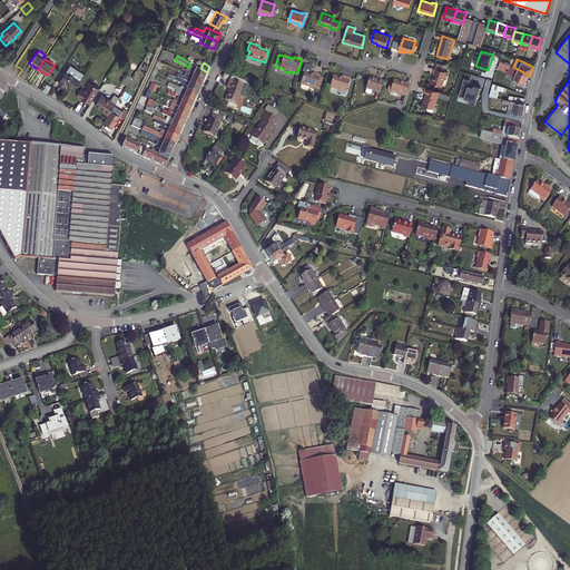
[(526,84),(530,76),(513,67),(507,64),(504,67),(509,69),(508,71),(510,72),(511,75),(516,77),(513,79),(513,81),(526,88),(526,84)]
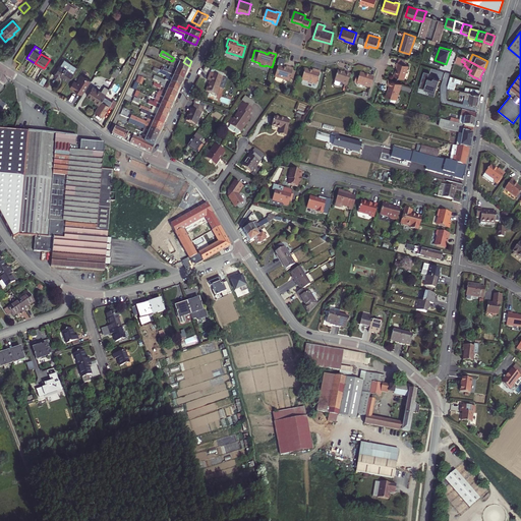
[(64,60),(54,76),(58,79),(60,76),(68,81),(76,68),(64,60)]
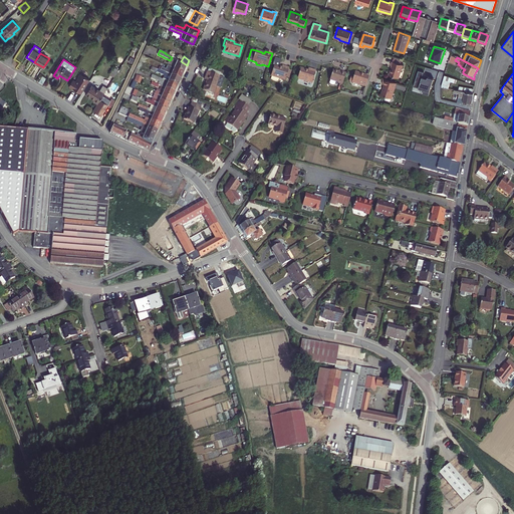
[(187,66),(173,60),(171,65),(170,64),(169,66),(174,69),(184,73),(187,66)]
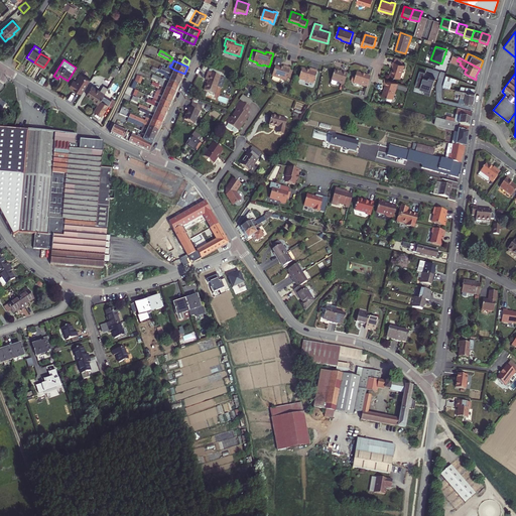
[(400,79),(405,66),(398,62),(394,61),(392,66),(393,66),(390,76),(400,79)]
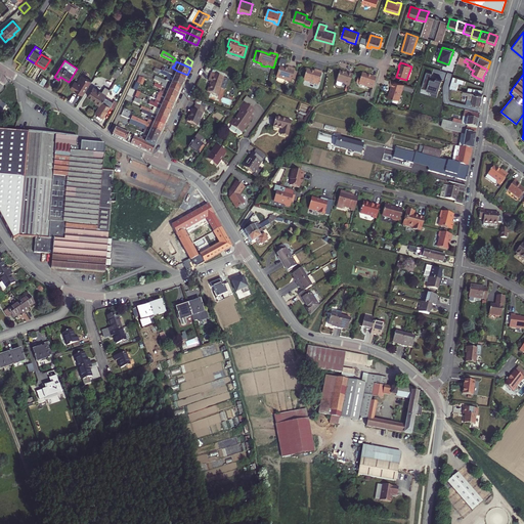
[(288,67),(288,70),(279,67),(276,78),(291,82),(292,79),(295,72),(295,69),(288,67)]
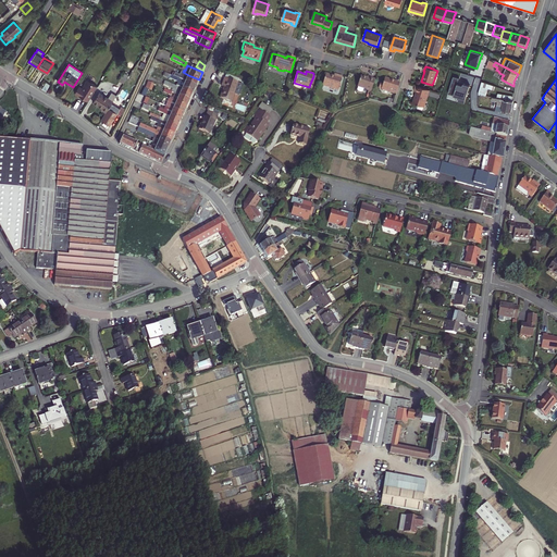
[(119,79),(124,83),(128,76),(123,73),(119,79)]
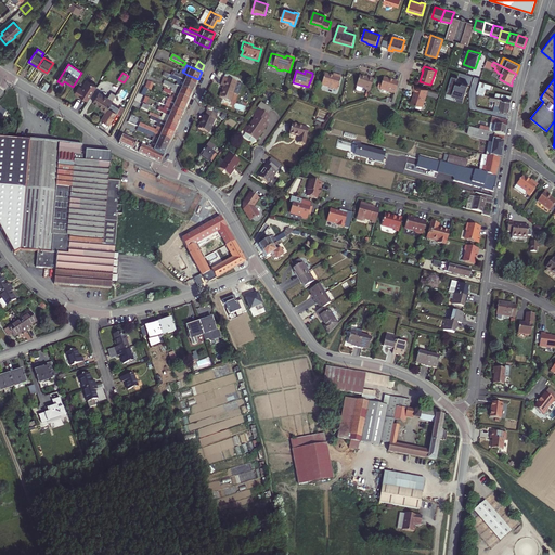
[(195,86),(184,81),(164,73),(163,76),(169,78),(175,80),(178,81),(177,84),(176,86),(192,93),(195,86)]
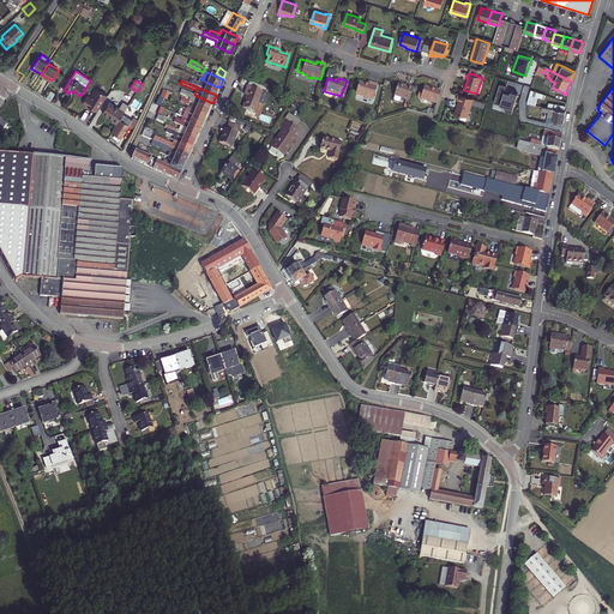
[(373,100),(378,84),(369,82),(368,84),(359,82),(355,94),(373,100)]
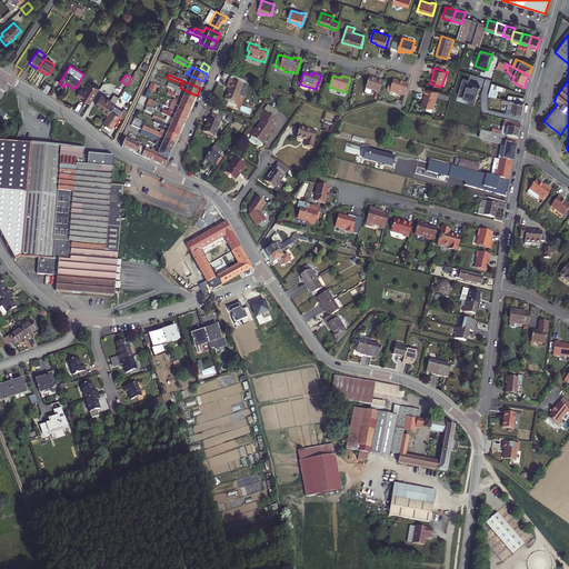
[(203,81),(192,77),(189,83),(200,88),(203,81)]
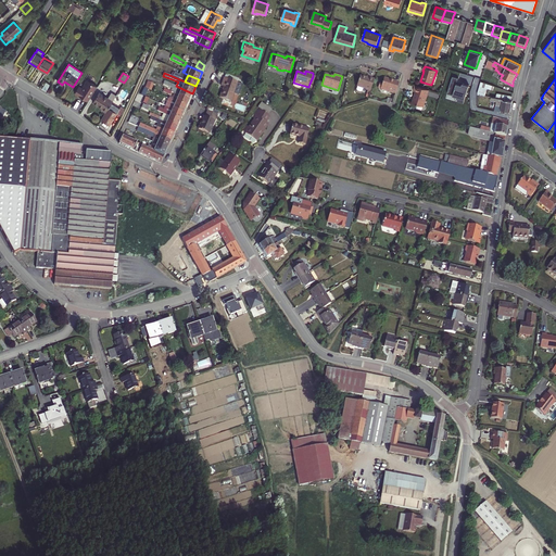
[(458,100),(465,102),(470,85),(464,83),(464,85),(458,83),(459,77),(454,75),(449,92),(459,97),(458,100)]
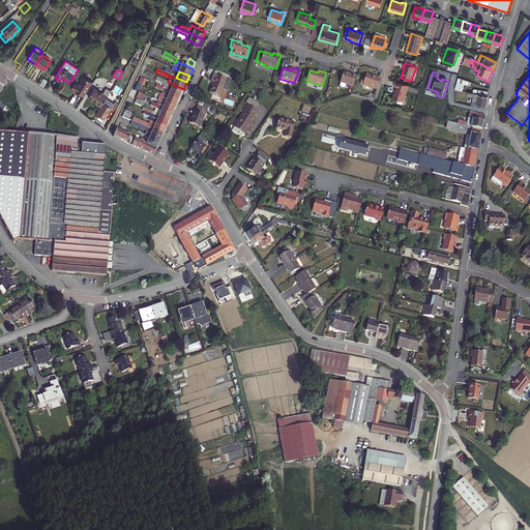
[(344,88),(345,88),(346,84),(349,85),(349,86),(350,86),(353,87),(357,76),(351,74),(351,75),(343,72),(340,82),(341,83),(340,86),(341,87),(344,88)]
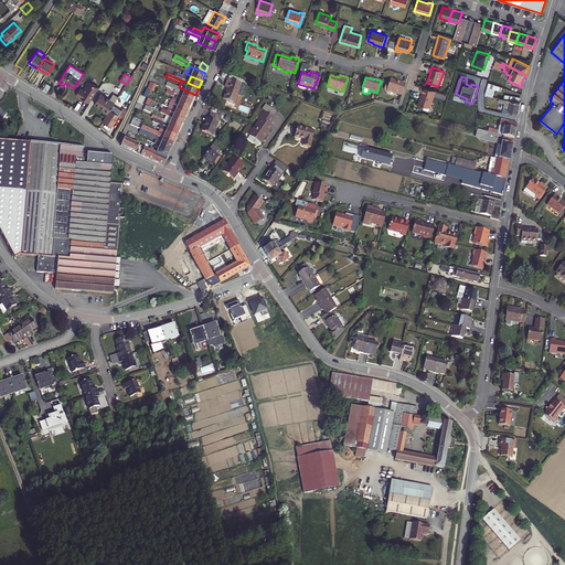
[(223,99),(234,104),(242,84),(241,84),(231,80),(227,78),(225,87),(227,88),(223,99)]
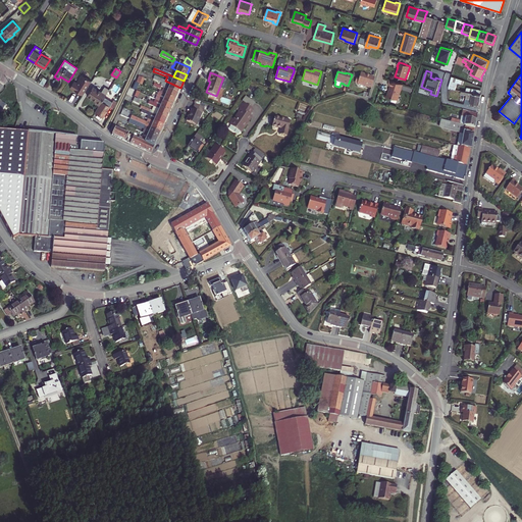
[(357,84),(371,88),(373,83),(374,77),(361,73),(359,80),(357,84)]
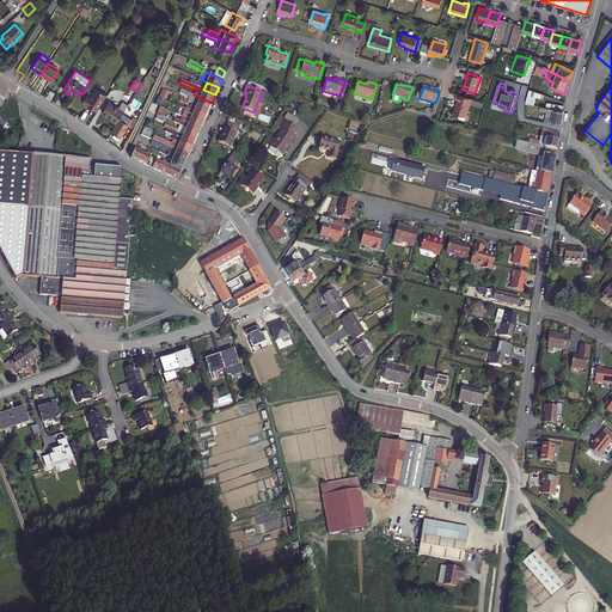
[(91,108),(97,111),(108,96),(96,89),(92,95),(93,95),(91,98),(86,96),(83,102),(87,105),(89,105),(91,106),(91,108)]
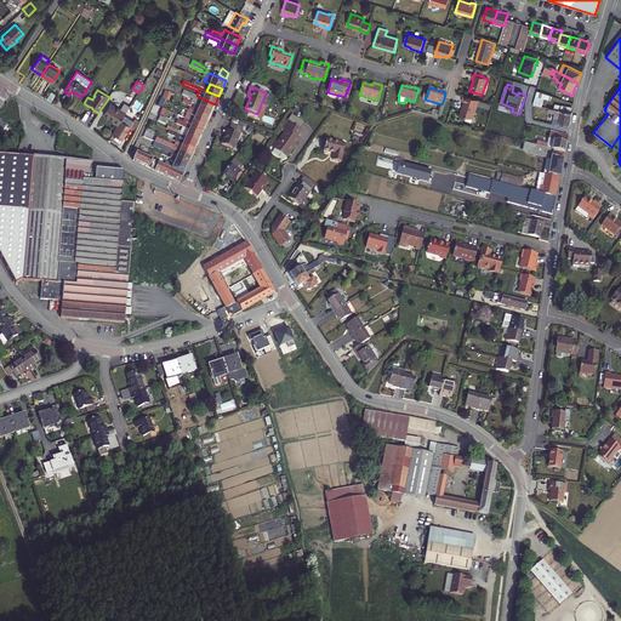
[(172,95),(165,91),(161,98),(165,100),(169,102),(172,95)]
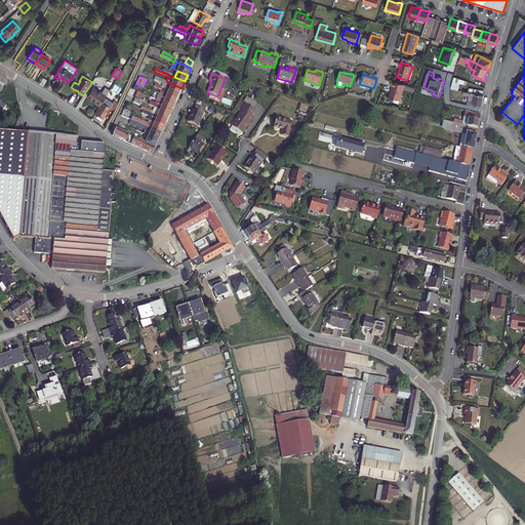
[(182,88),(166,81),(156,77),(154,80),(160,82),(165,84),(163,87),(165,88),(178,94),(182,88)]
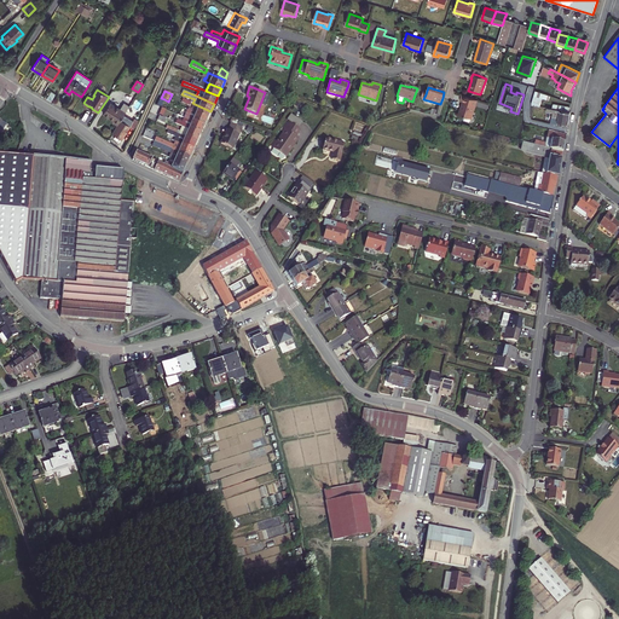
[(472,119),(478,100),(462,96),(461,100),(463,102),(460,114),(472,119)]
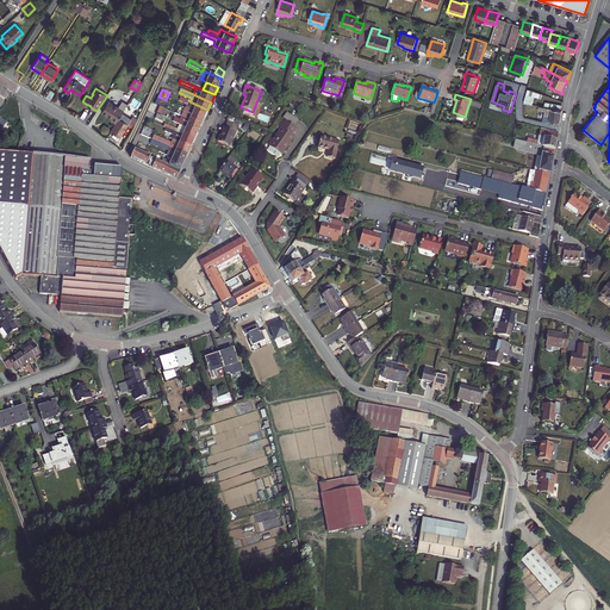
[(109,101),(101,112),(107,116),(107,114),(112,118),(111,119),(116,123),(118,118),(123,111),(126,105),(122,103),(119,107),(109,101)]
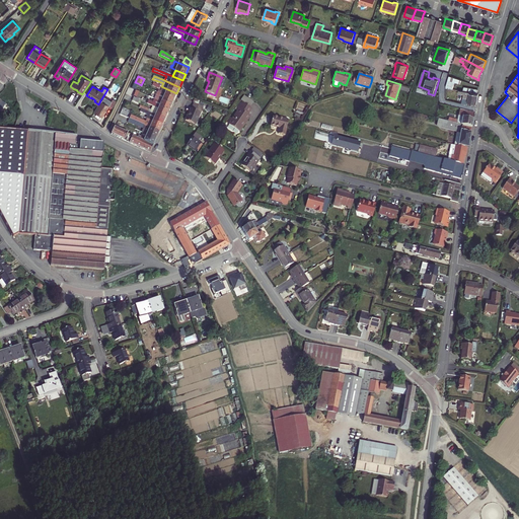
[(176,93),(163,87),(161,91),(158,90),(157,92),(160,93),(173,99),(176,93)]
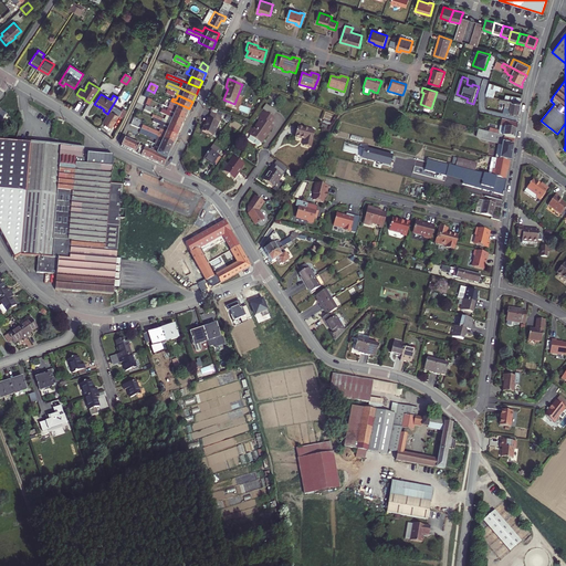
[(522,102),(521,102),(513,101),(505,100),(501,98),(500,102),(505,103),(503,116),(503,121),(515,123),(517,114),(520,115),(522,102)]
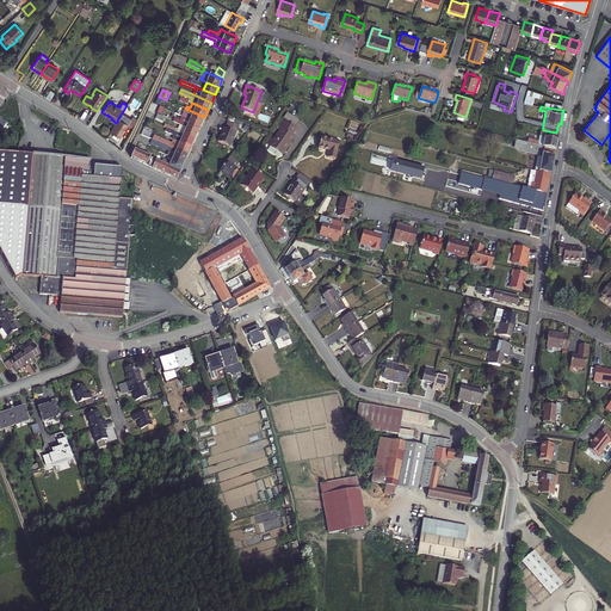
[(204,117),(189,110),(185,118),(201,125),(204,117)]
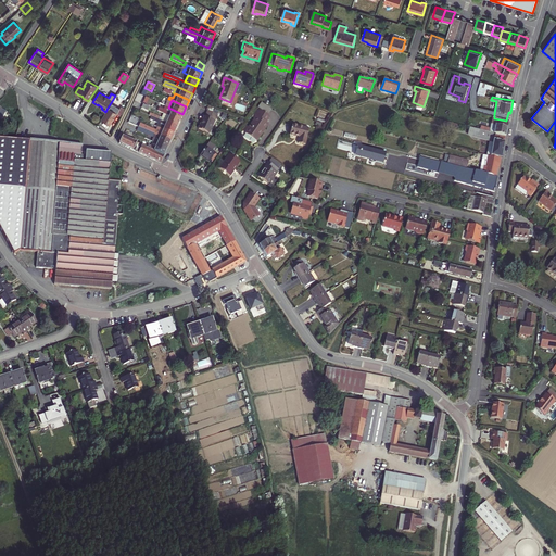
[(257,108),(260,110),(268,115),(272,110),(262,102),(257,108)]
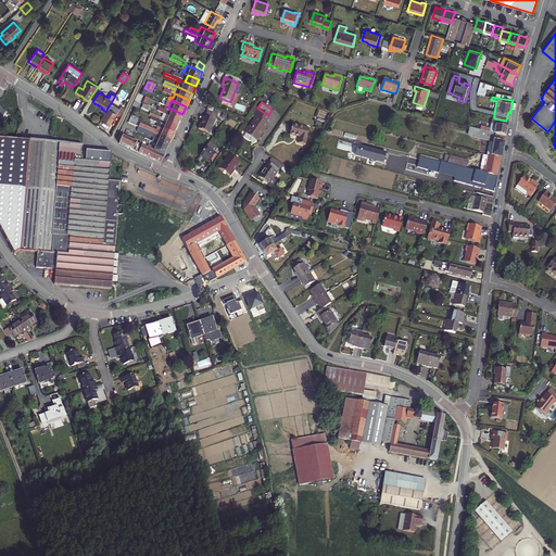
[(182,114),(168,108),(166,111),(163,110),(155,105),(153,109),(164,114),(180,121),(182,114)]
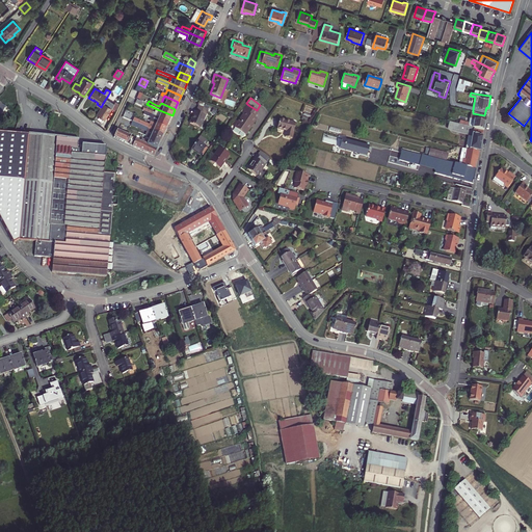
[(101,107),(97,114),(105,120),(112,108),(103,103),(101,107)]
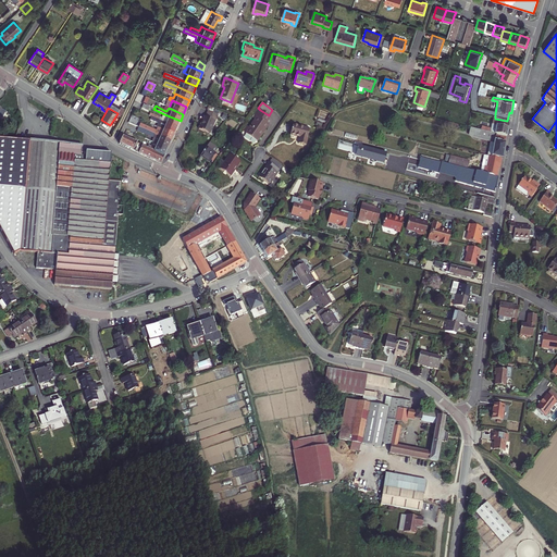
[(246,134),(257,141),(268,124),(265,123),(270,116),(269,115),(260,110),(256,116),(257,118),(246,134)]
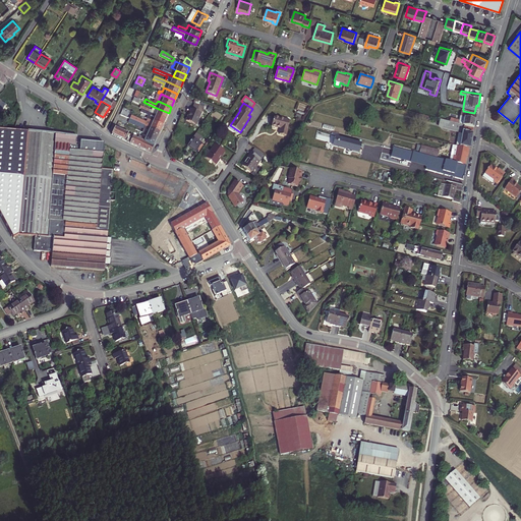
[(204,108),(199,106),(198,107),(194,105),(192,110),(191,109),(186,121),(187,121),(185,125),(192,128),(196,120),(197,121),(204,108)]
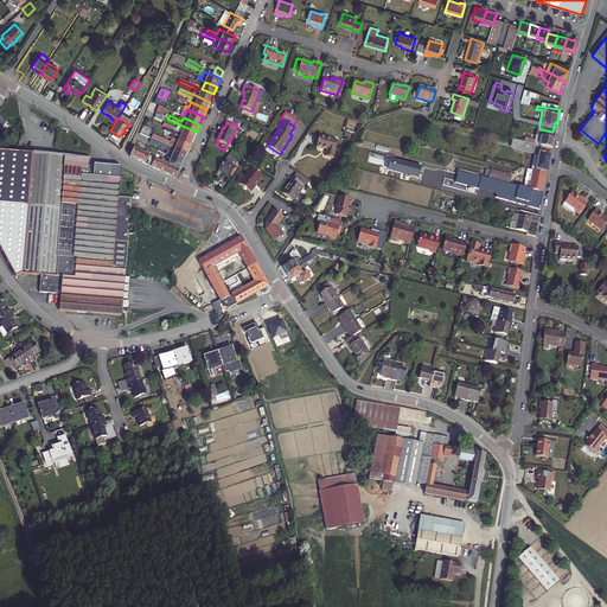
[(0,203),(18,204),(17,221),(27,222),(26,241),(27,240),(27,242),(26,246),(25,272),(21,274),(40,275),(39,293),(61,294),(59,311),(80,313),(121,317),(123,299),(123,294),(123,292),(125,286),(132,198),(119,197),(121,167),(98,165),(98,167),(94,167),(93,171),(89,170),(89,165),(89,163),(90,160),(90,154),(91,154),(91,146),(78,136),(78,135),(77,135),(76,135),(70,151),(63,149),(70,129),(63,123),(63,125),(56,148),(62,151),(61,157),(55,155),(32,154),(17,153),(0,151),(0,203)]
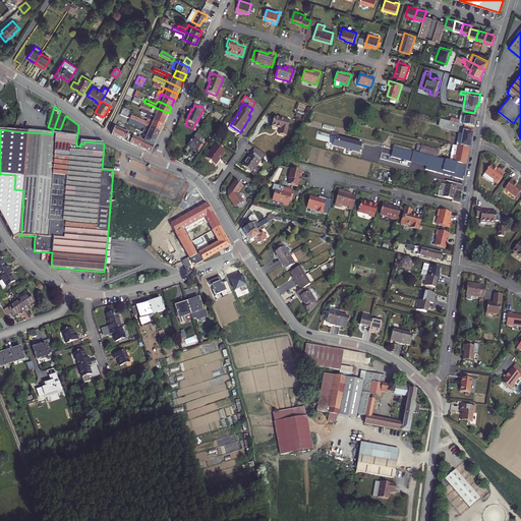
[(169,113),(154,107),(152,111),(143,107),(143,108),(140,106),(139,108),(141,109),(166,120),(169,113)]
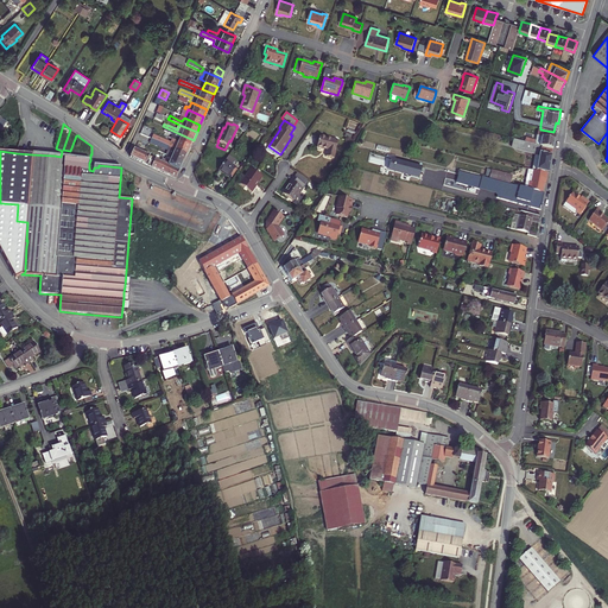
[(194,140),(165,127),(164,131),(172,134),(171,139),(172,139),(190,147),(194,140)]
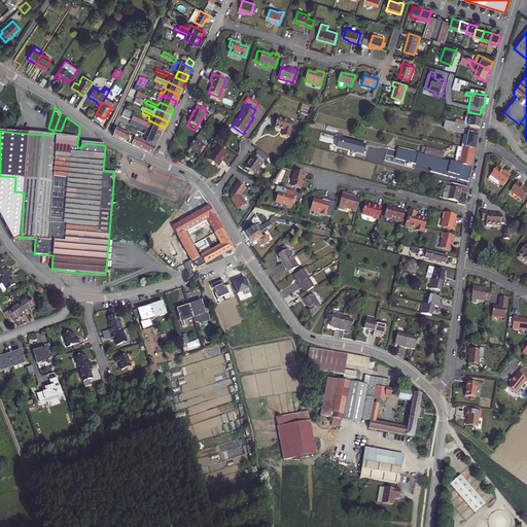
[(468,112),(467,111),(464,121),(456,119),(455,124),(479,130),(482,115),(480,114),(468,112)]
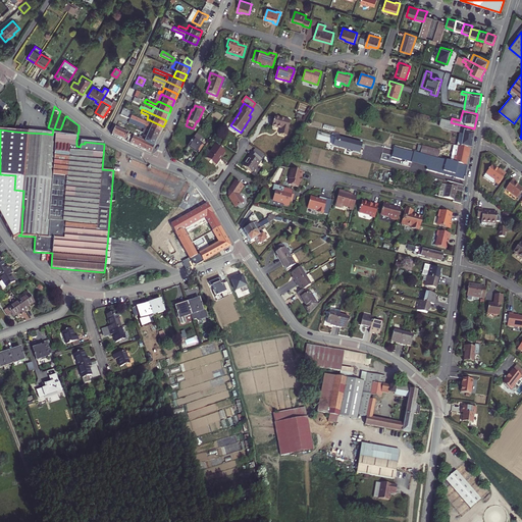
[(163,126),(148,119),(147,121),(149,122),(148,124),(146,123),(139,119),(132,116),(129,119),(160,133),(163,126)]
